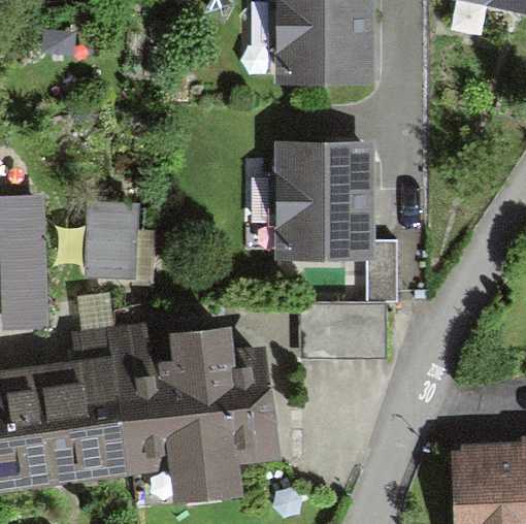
[(275,0),(275,83),(373,83),(372,0),(275,0)]
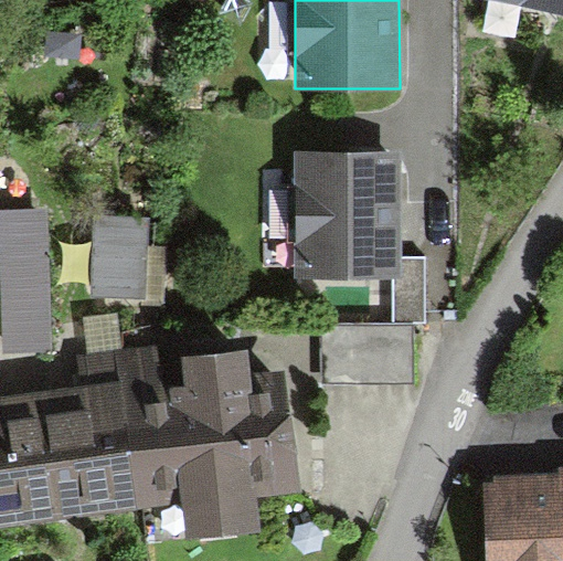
[(474,0),(474,1),(562,19),(562,0),(474,0)]
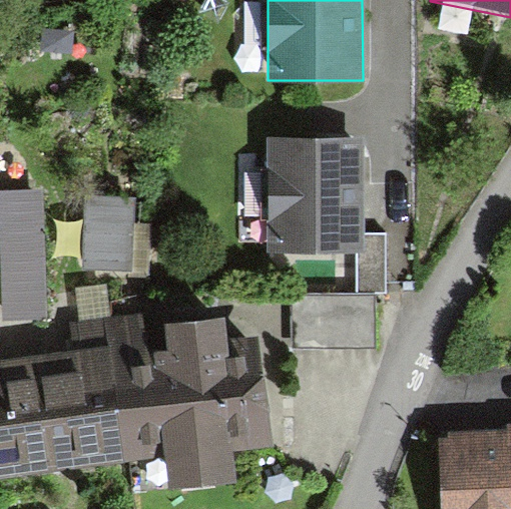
[(266,253),(357,255),(357,291),(374,291),(386,291),(386,229),(365,229),(365,137),(266,137),(266,253)]
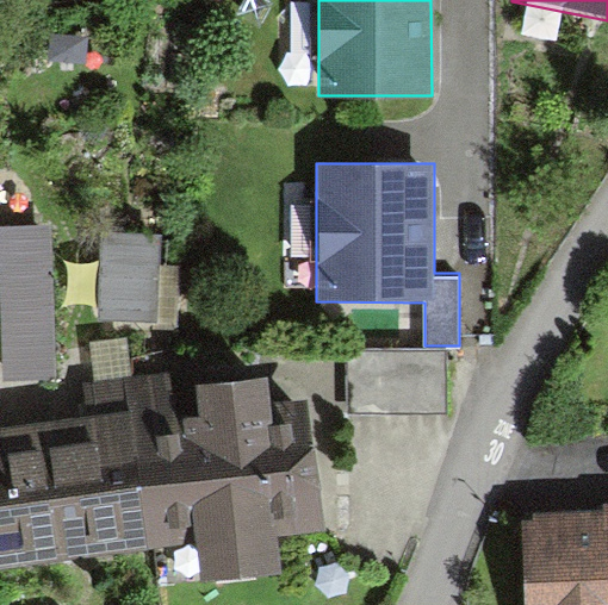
[(51,224),(0,226),(0,287),(4,378),(57,375),(51,224)]
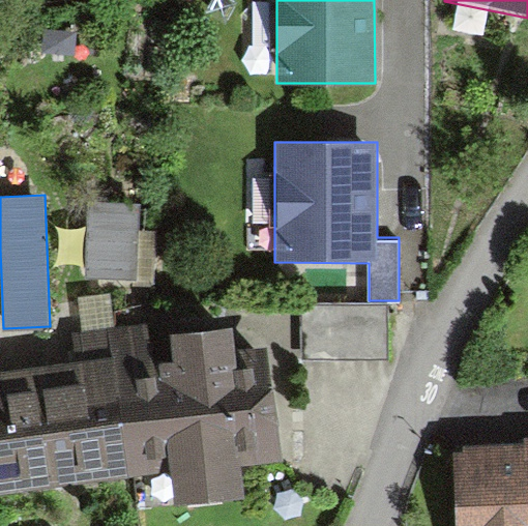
[(138,205),(87,203),(84,278),(135,280),(138,205)]
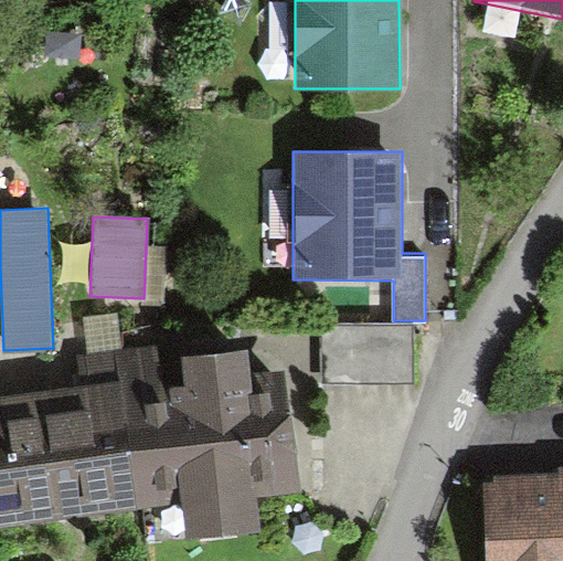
[(413,383),(412,320),(393,320),(319,320),(319,384),(413,383)]
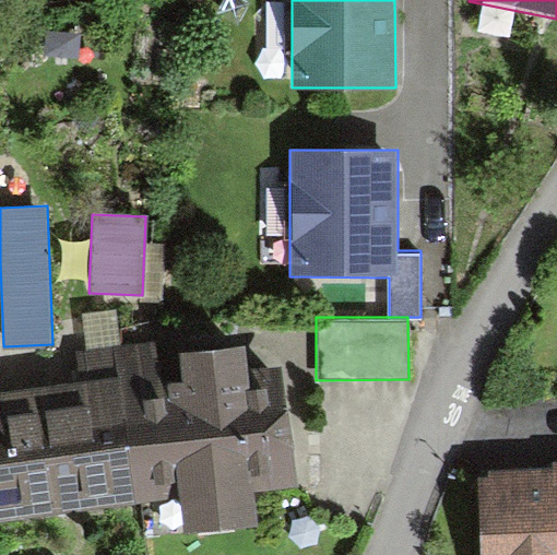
[(0,523),(179,503),(184,540),(258,532),(253,494),(299,488),(281,367),(246,369),(244,352),(178,359),(181,376),(167,377),(163,337),(110,344),(115,378),(0,392),(0,523)]
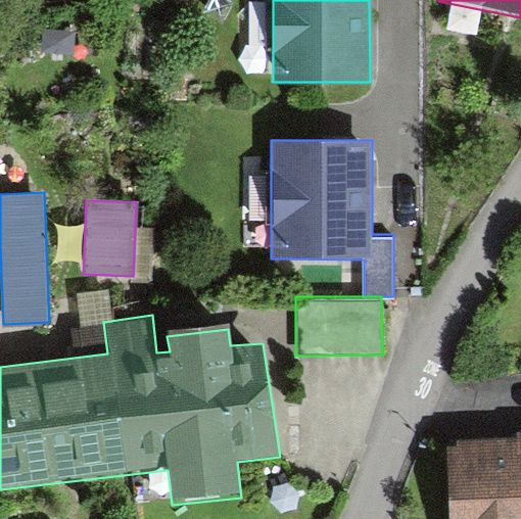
[(446,443),(450,518),(520,518),(520,431),(516,432),(516,441),(446,443)]
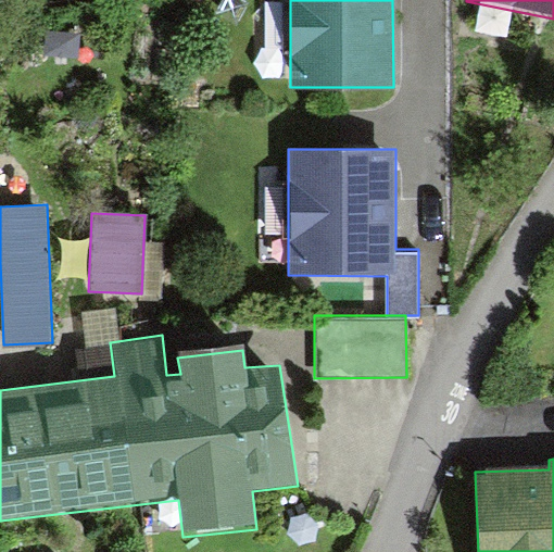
All buildings are outlined.
